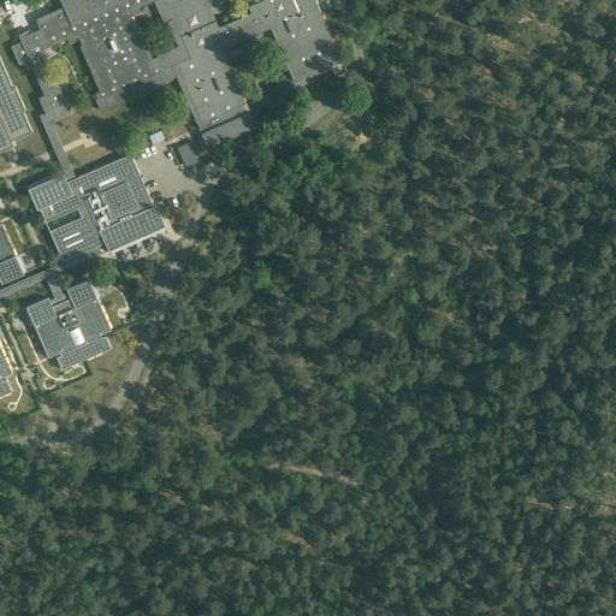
[(10,47),(17,66),(23,63),(27,71),(33,69),(45,95),(39,98),(46,113),(66,104),(42,49),(67,39),(69,43),(78,39),(82,46),(80,46),(100,92),(95,93),(95,94),(93,95),(100,110),(107,107),(108,110),(110,108),(110,110),(122,104),(123,102),(124,104),(135,98),(137,96),(137,98),(148,92),(150,90),(150,92),(163,87),(163,86),(164,86),(163,83),(176,77),(197,125),(197,124),(199,128),(201,134),(208,148),(255,126),(248,112),(246,113),(242,105),(244,102),(221,49),(271,28),(294,82),(341,60),(314,0),(60,0),(64,7),(35,19),(40,29),(25,35),(24,33),(18,35),(22,42),(10,47)]
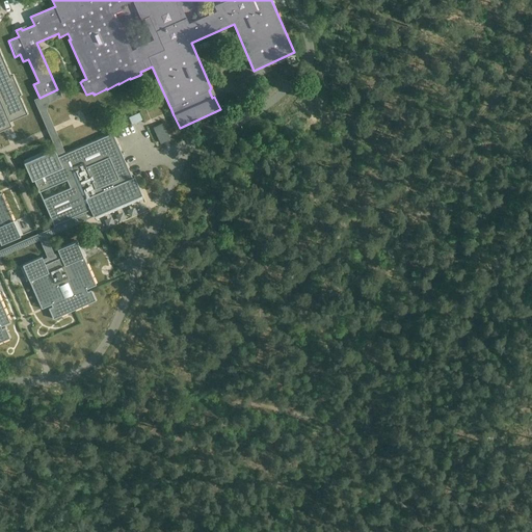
[(28,22),(22,8),(11,15),(18,27),(28,22)]
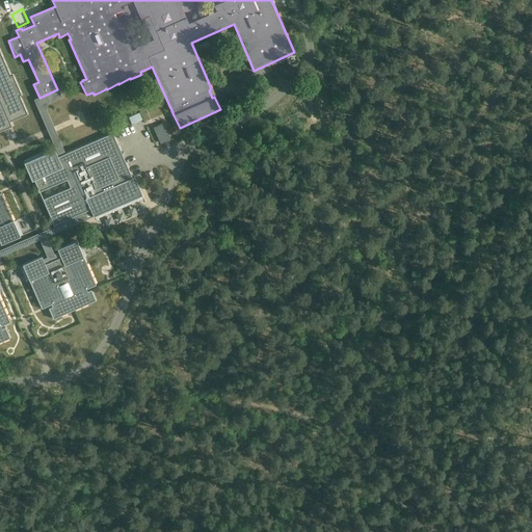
[(0,131),(11,126),(9,122),(27,114),(19,96),(22,95),(14,76),(11,76),(0,50),(0,131)]
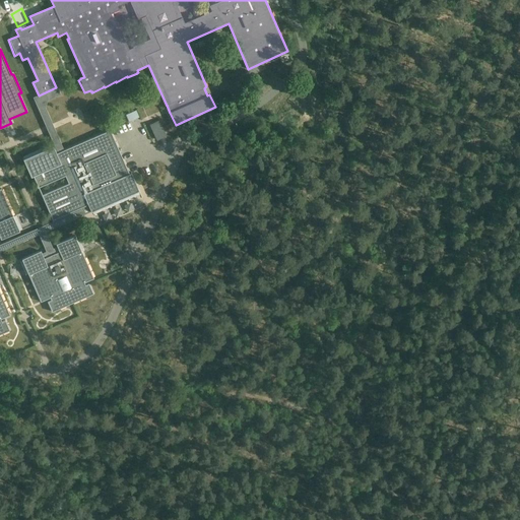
[(52,148),(23,160),(27,168),(31,178),(34,177),(39,188),(65,176),(69,183),(42,195),(53,220),(88,204),(89,205),(91,210),(91,211),(139,191),(139,190),(132,173),(129,174),(129,173),(111,131),(110,130),(64,150),(45,108),(48,101),(61,94),(58,88),(57,88),(56,87),(39,95),(33,98),(46,127),(48,132),(56,149),(54,150),(53,147),(52,148)]
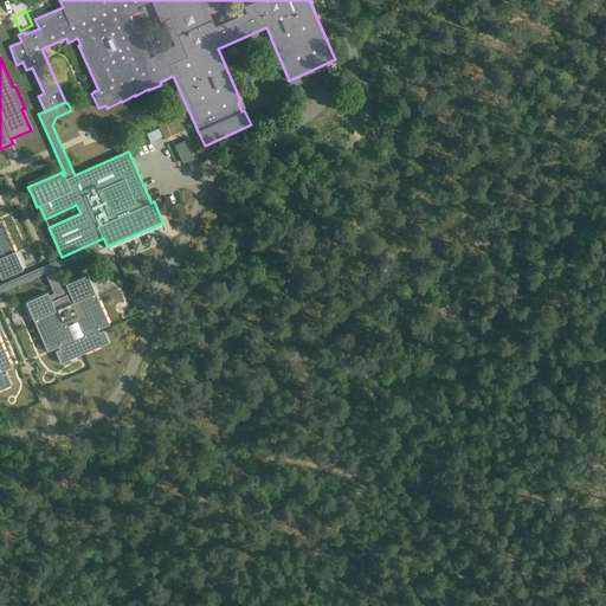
[(94,135),(78,140),(79,147),(71,149),(72,154),(83,150),(84,155),(98,150),(94,135)]
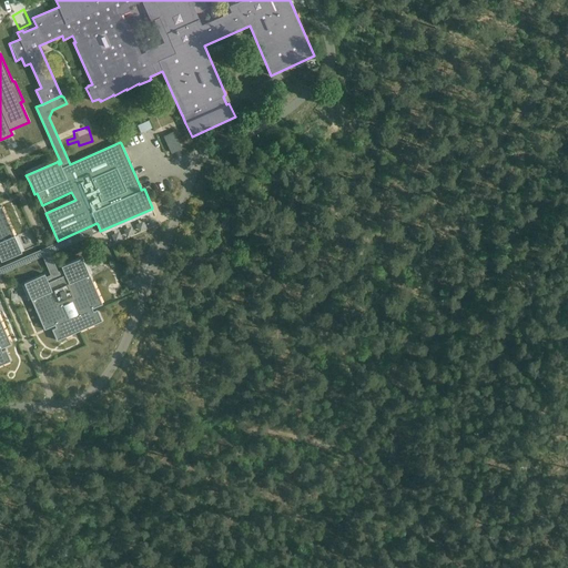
[(138,133),(142,142),(153,137),(150,129),(138,133)]
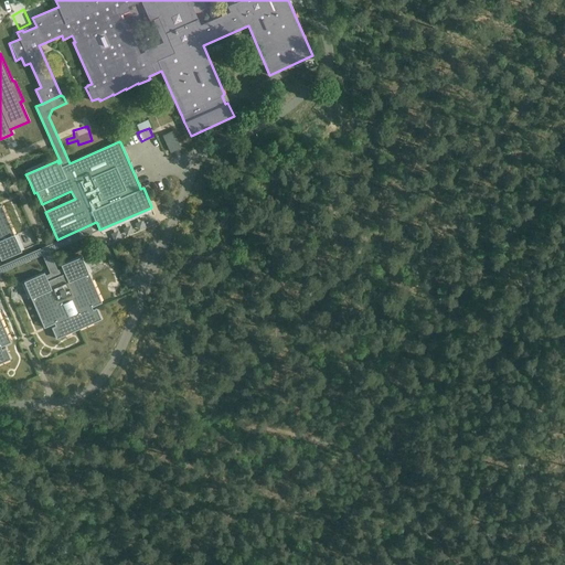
[(1,205),(0,205),(0,256),(2,260),(22,252),(1,205)]
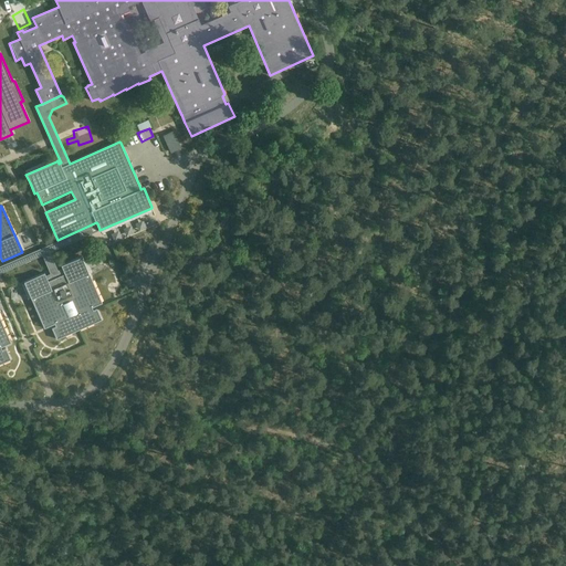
[(93,307),(103,303),(82,257),(62,265),(65,274),(49,282),(45,273),(25,283),(45,328),(55,324),(56,326),(53,327),(58,339),(83,328),(103,320),(97,308),(94,310),(93,307)]
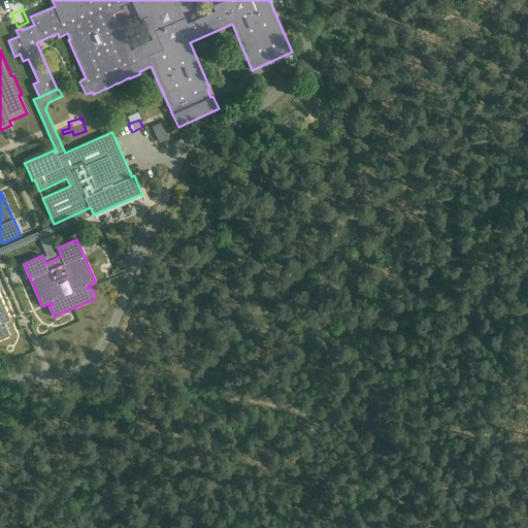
[(2,324),(11,320),(0,294),(0,339),(11,335),(6,325),(3,327),(2,324)]
